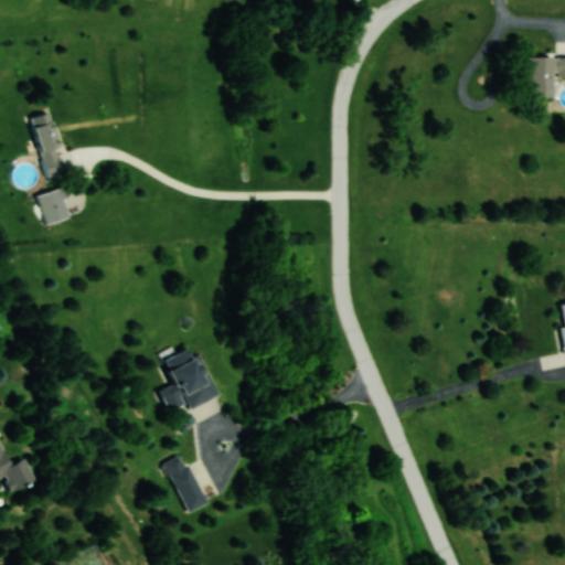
[(564,76),(564,55),(526,56),(526,97),(552,96),(552,76),(564,76)]
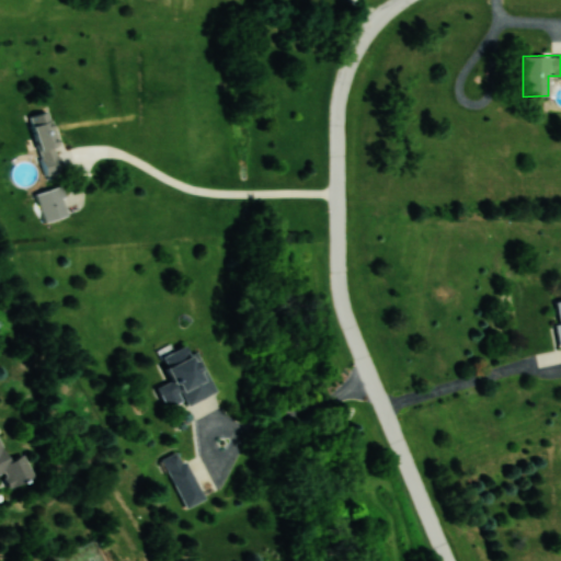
[(31,115),(46,174),(64,170),(49,111),(31,115)]
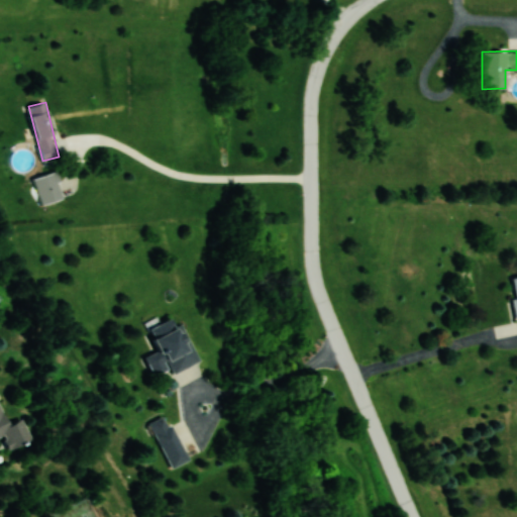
[(39,204),(63,200),(58,173),(35,177),(39,204)]
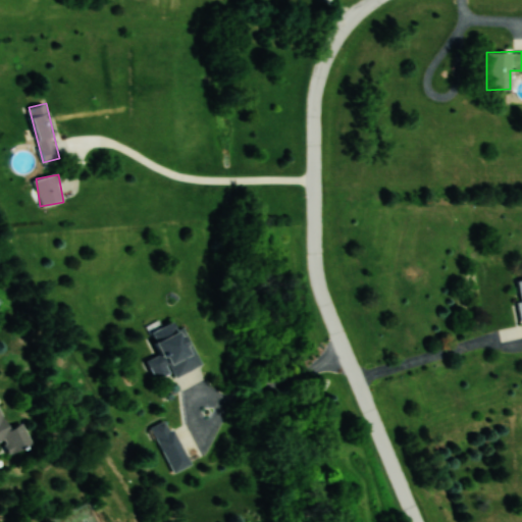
[(186,326),(177,329),(174,322),(151,331),(160,355),(147,360),(155,380),(173,372),(174,376),(201,366),(186,326)]
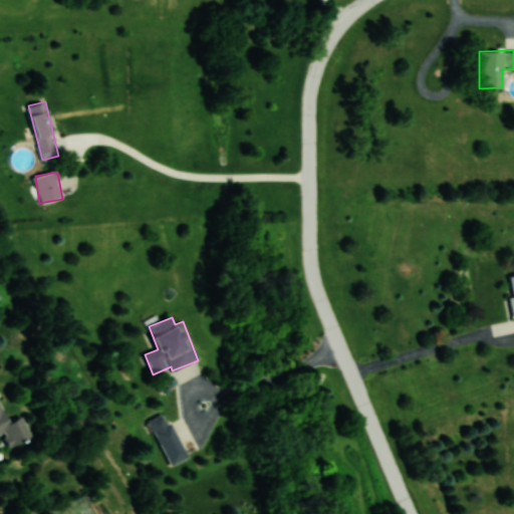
[(0,435),(3,434),(9,447),(32,437),(23,417),(8,423),(0,404),(0,435)]
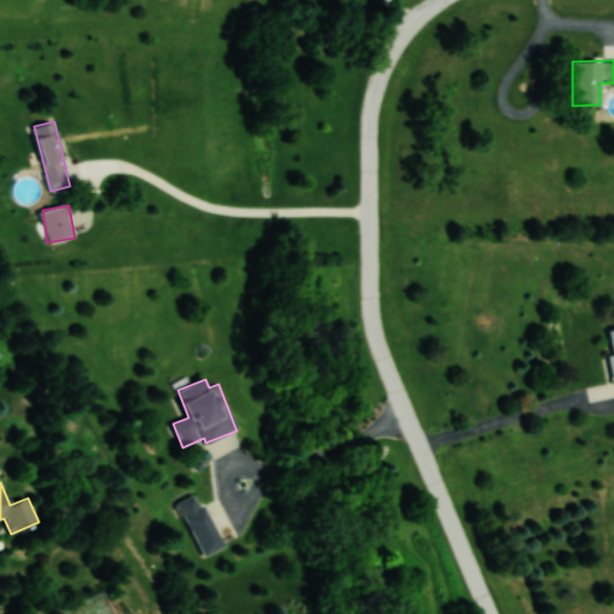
[(178,501),(203,557),(223,547),(199,492),(178,501)]
